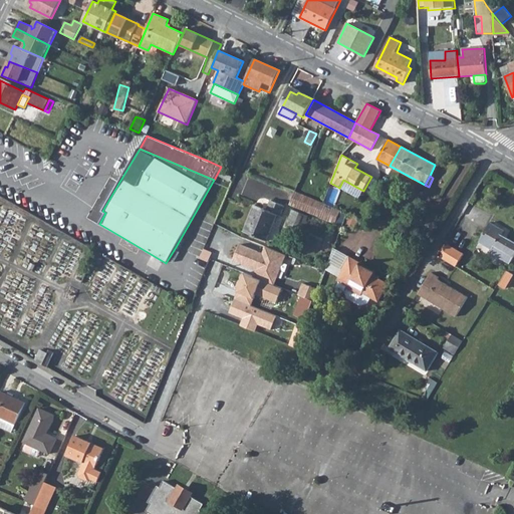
[(102,211),(119,182),(111,177),(88,218),(99,224),(105,213),(102,211)]
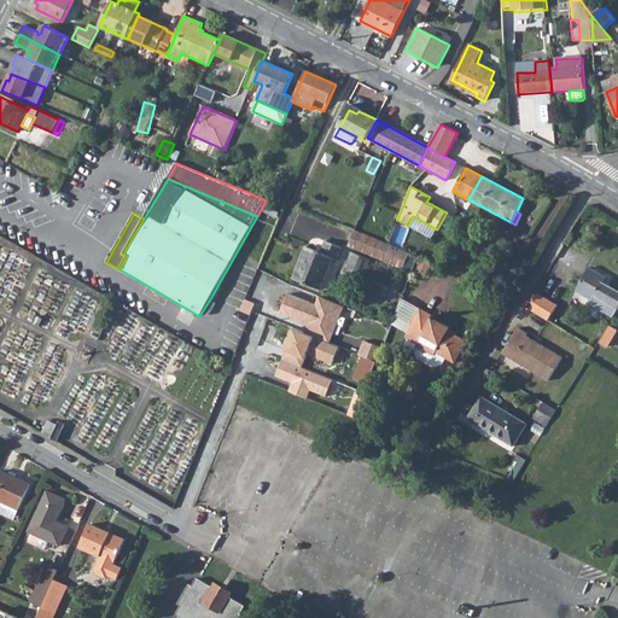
[(342,225),(355,231),(359,222),(359,221),(345,215),(342,225)]
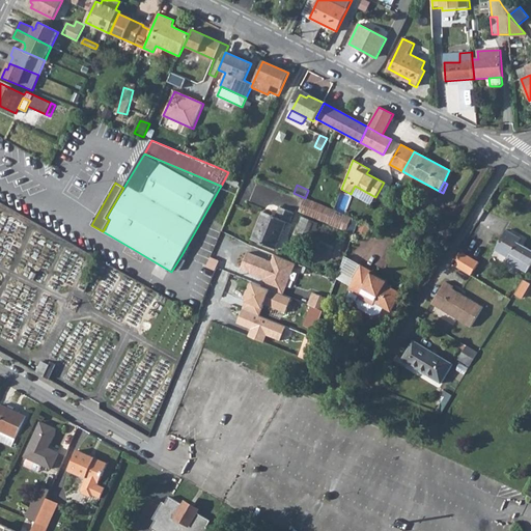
[(305,198),(300,211),(346,230),(348,225),(352,218),(305,198)]
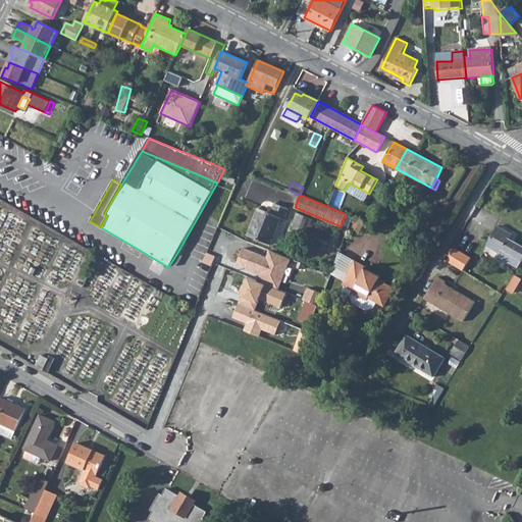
[(251,237),(270,244),(281,217),(284,218),(289,209),(275,204),(271,213),(259,208),(255,217),(258,219),(251,237)]
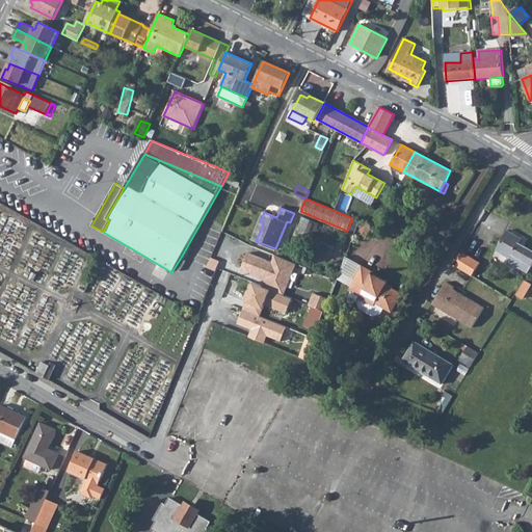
[(311,237),(313,238),(319,222),(302,216),(296,231),(311,237)]
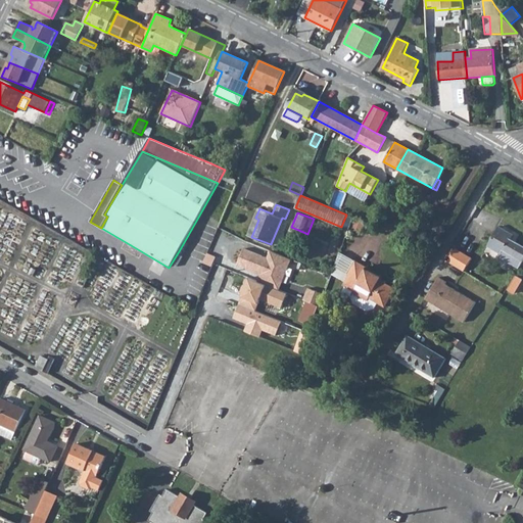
[(343,222),(349,225),(352,217),(346,215),(343,222)]
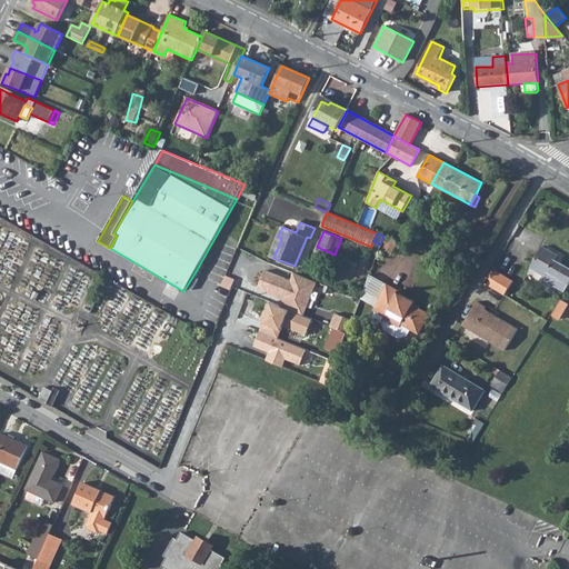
[(270,256),(273,258),(281,239),(278,237),(270,256)]
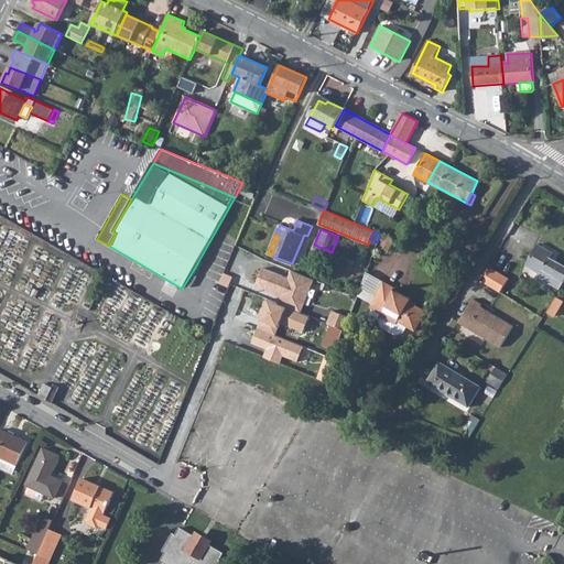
[(551,284),(560,289),(563,281),(563,266),(550,258),(552,253),(538,245),(525,266),(530,268),(540,273),(539,277),(551,284)]
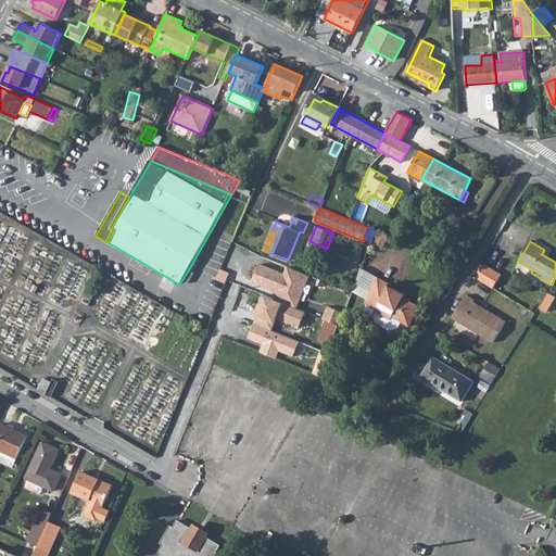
[(253,281),(273,289),(274,287),(279,289),(276,301),(298,311),(311,276),(288,266),(286,274),(260,263),(253,281)]
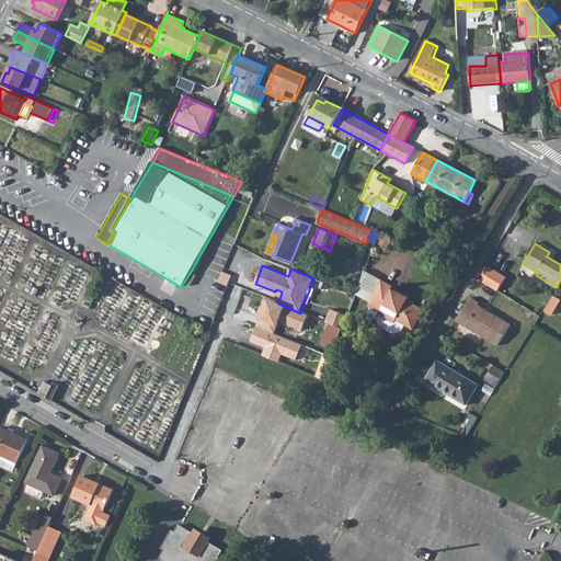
[(489,266),(481,282),(497,290),(505,277),(489,266)]
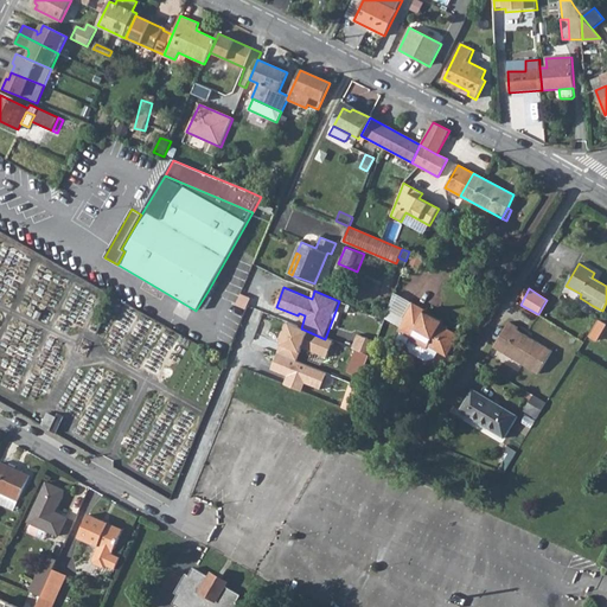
[(404,318),(413,302),(398,295),(390,311),(404,318)]
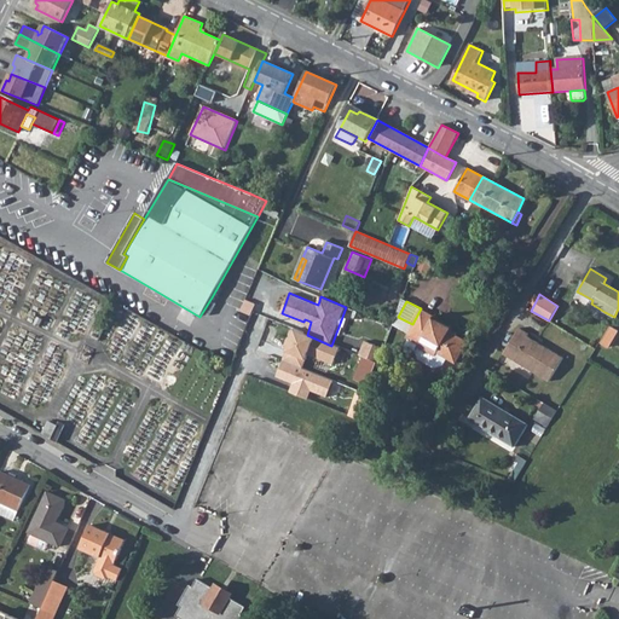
[(418,346),(435,356),(438,352),(446,357),(456,362),(468,341),(449,331),(451,328),(433,317),(434,316),(421,308),(412,324),(414,325),(408,336),(410,337),(420,343),(418,346)]
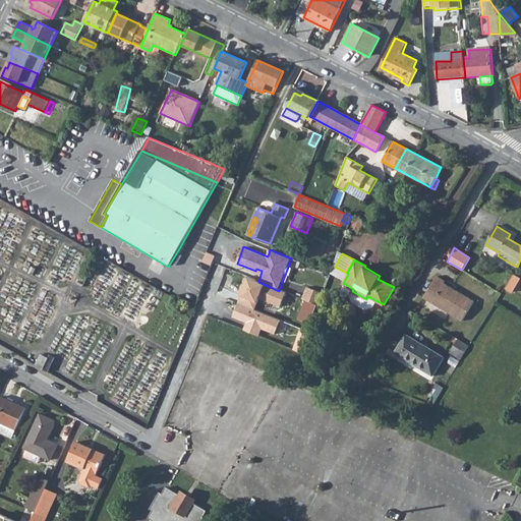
[(520,278),(514,275),(506,289),(511,292),(520,278)]
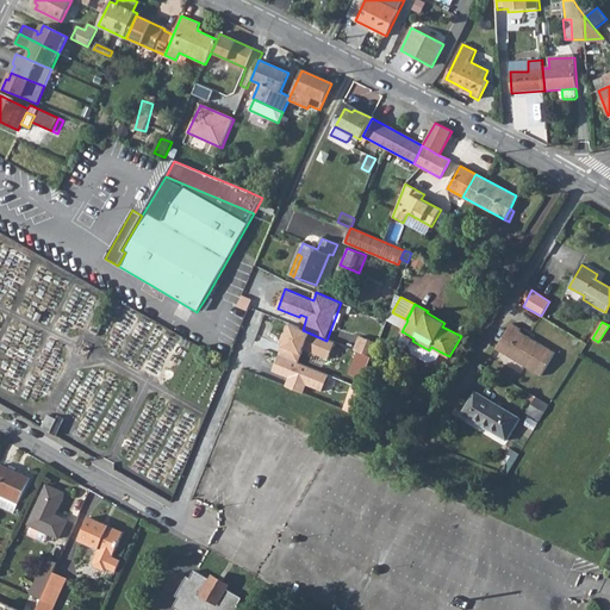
[(497,349),(541,375),(554,353),(534,341),(530,341),(528,340),(529,337),(520,332),(521,330),(512,324),(497,349)]
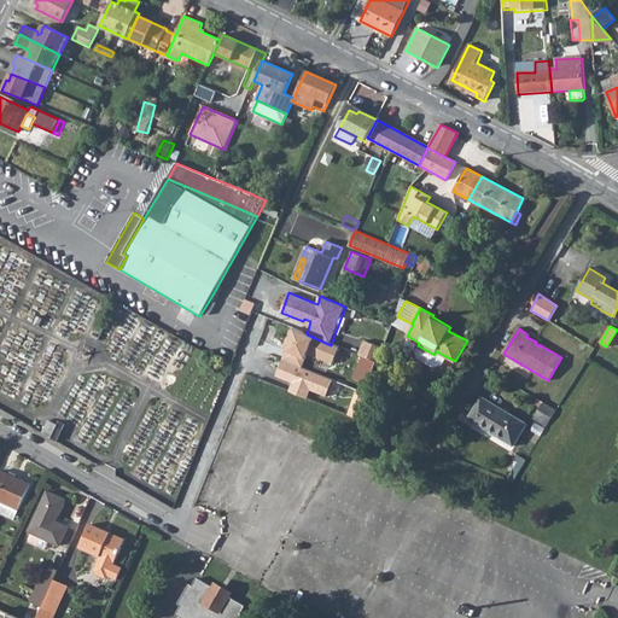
[(296,331),(284,360),(303,368),(309,355),(334,366),(342,349),(331,345),(307,334),(296,331)]
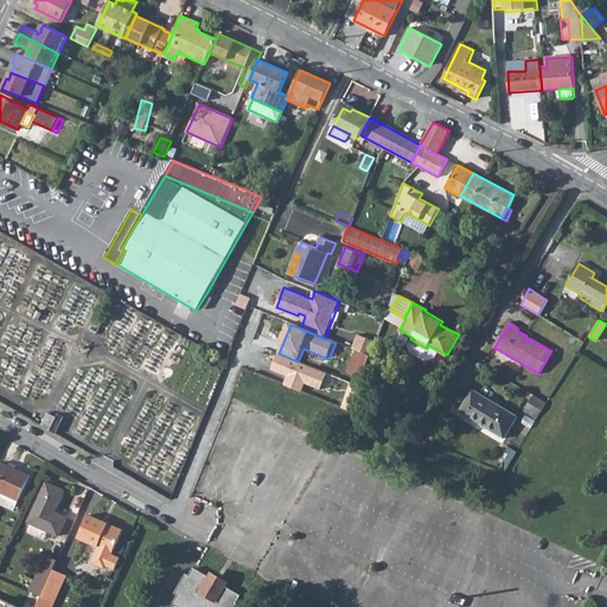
[(411,337),(402,331),(398,337),(398,340),(404,344),(407,344),(410,339),(411,337)]
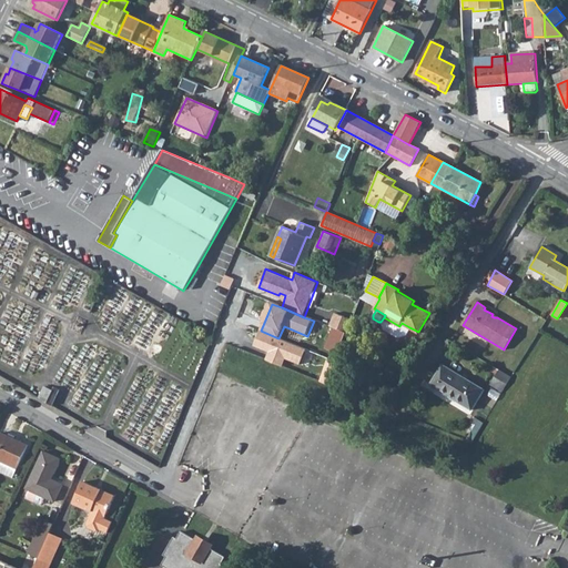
[(353,320),(335,313),(331,326),(346,332),(348,333),(353,320)]
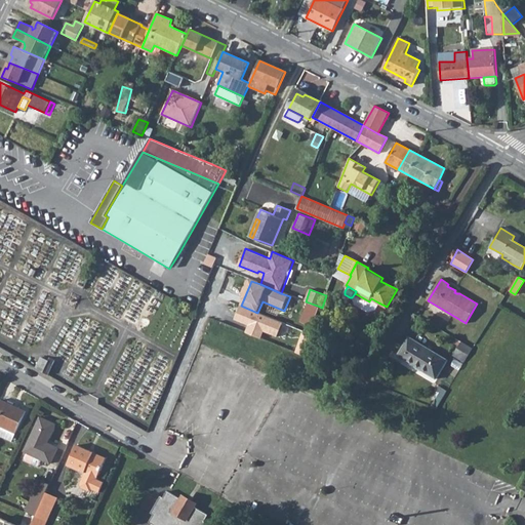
[(378,303),(371,298),(369,301),(355,293),(352,297),(354,304),(368,312),(374,310),(378,303)]
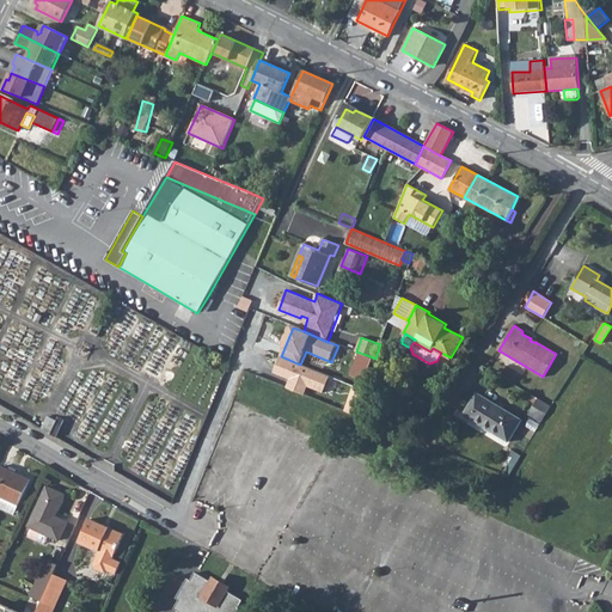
[(357,378),(365,380),(373,357),(356,352),(354,350),(349,362),(355,365),(352,375),(357,378)]
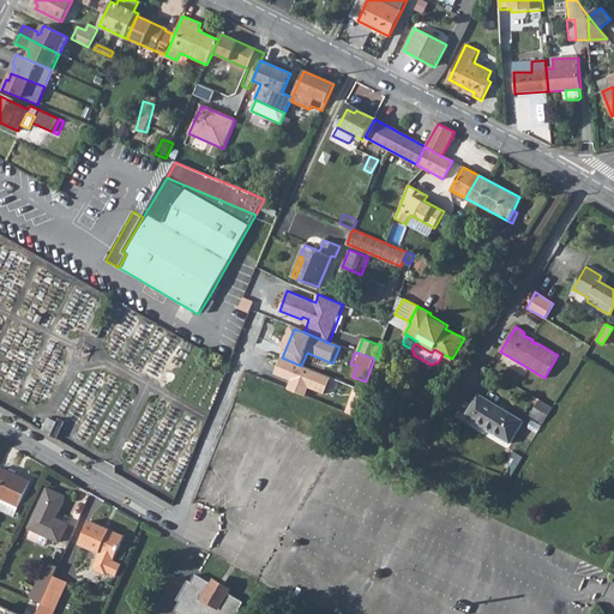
[(282,357),(275,375),(290,383),(288,390),(306,398),(309,390),(326,397),(335,379),(301,366),(282,357)]
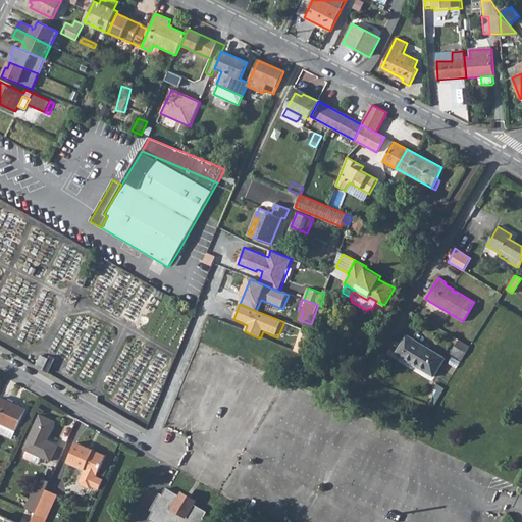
[(294,351),(302,354),(310,333),(302,330),(294,351)]
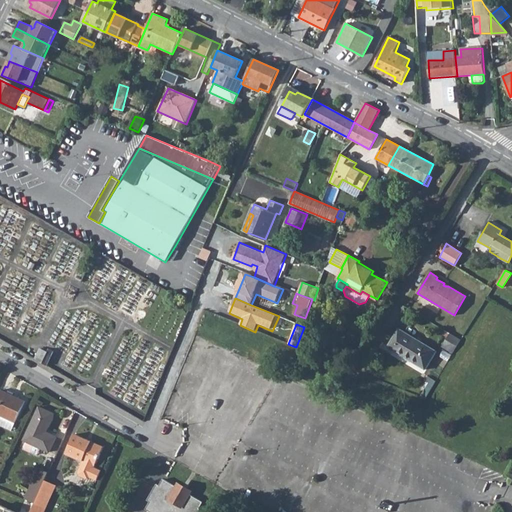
[(388,347),(425,369),(436,351),(399,329),(388,347)]
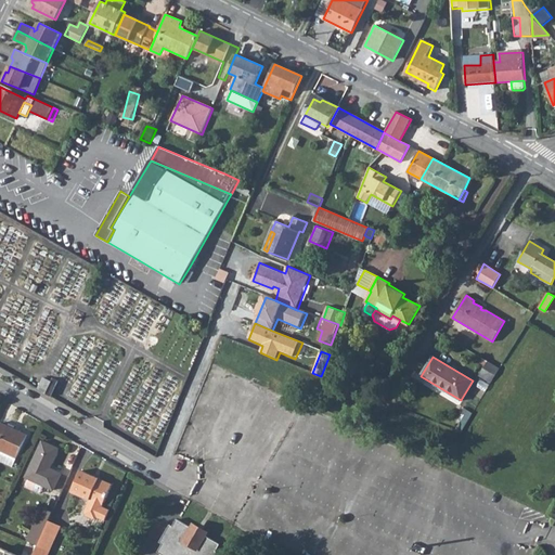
[(479,374),(491,383),(500,369),(487,361),(485,366),(479,374)]
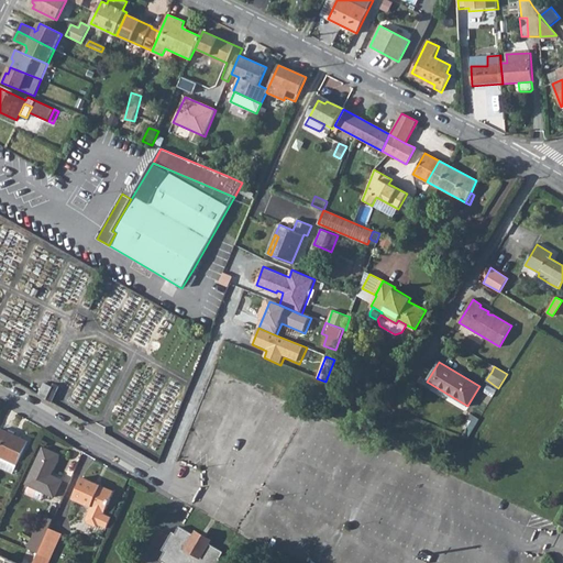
[(53,387),(44,384),(39,395),(46,399),(53,387)]
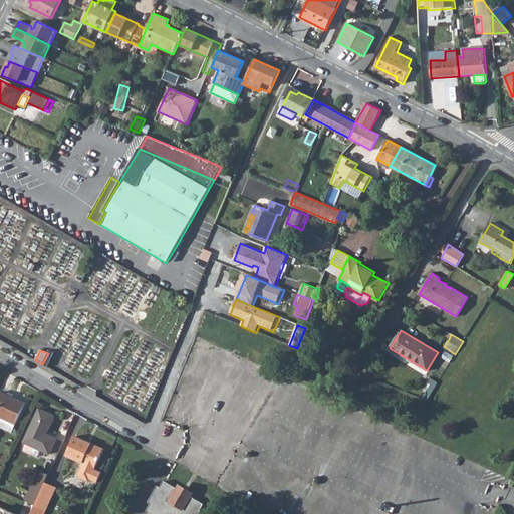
[(42,364),(47,366),(54,352),(49,350),(48,353),(42,364)]
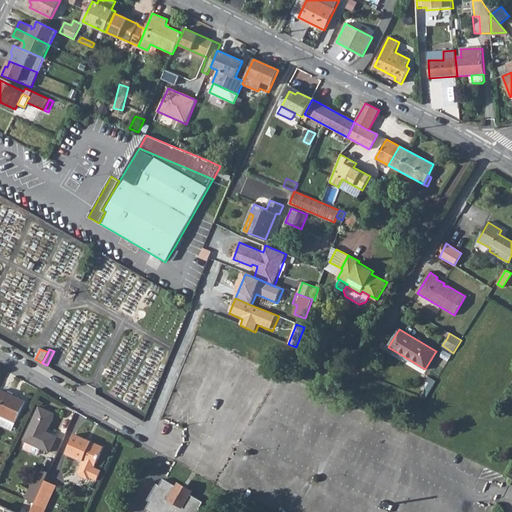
[(0,414),(6,417),(15,421),(25,401),(15,396),(14,398),(7,395),(7,393),(0,390),(0,414)]
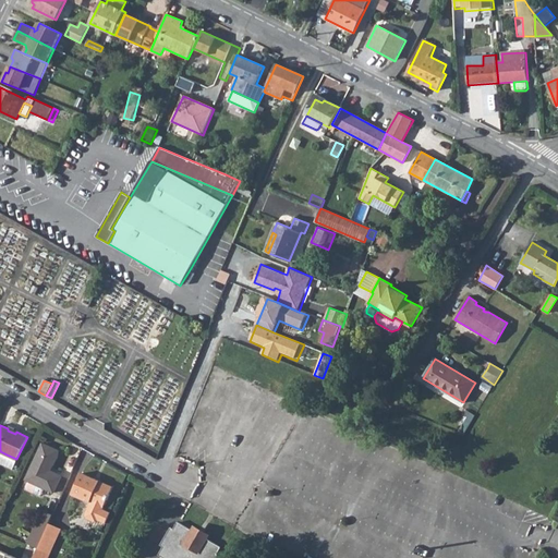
[(28,481),(26,486),(27,489),(38,495),(41,494),(45,488),(53,492),(61,476),(50,471),(59,451),(43,444),(26,480),(28,481)]
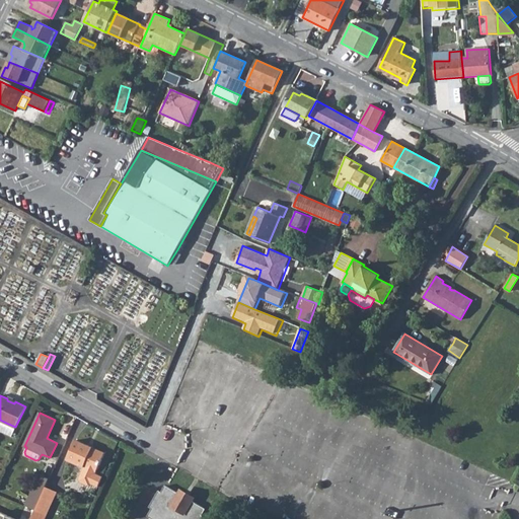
[(6,423),(2,431),(12,436),(15,427),(6,423)]
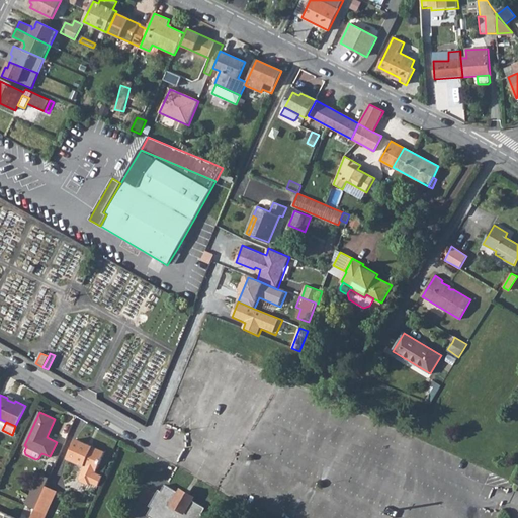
[(102,476),(95,472),(105,452),(76,439),(68,458),(84,466),(79,478),(80,482),(87,485),(91,483),(98,486),(102,476)]
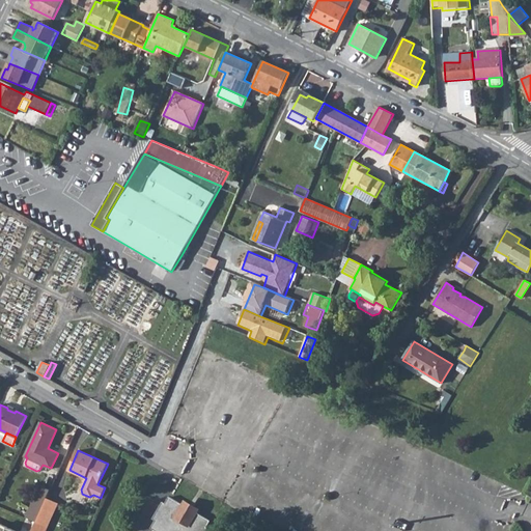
[(26,516),(35,521),(50,488),(39,484),(26,516)]
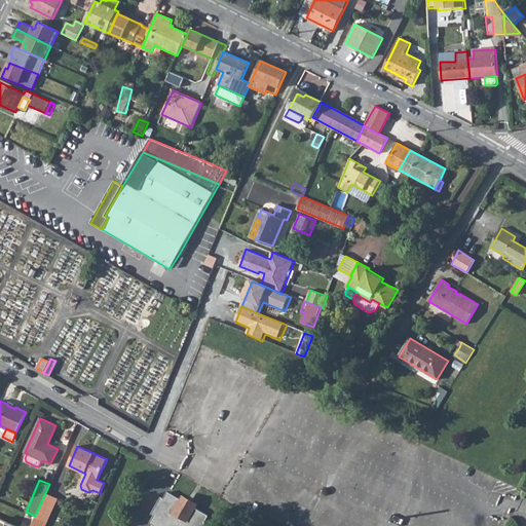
[(153,511),(156,512),(150,522),(156,525),(204,525),(208,523),(205,522),(210,515),(194,505),(193,506),(184,501),(184,499),(168,490),(163,499),(160,497),(154,508),(153,511)]
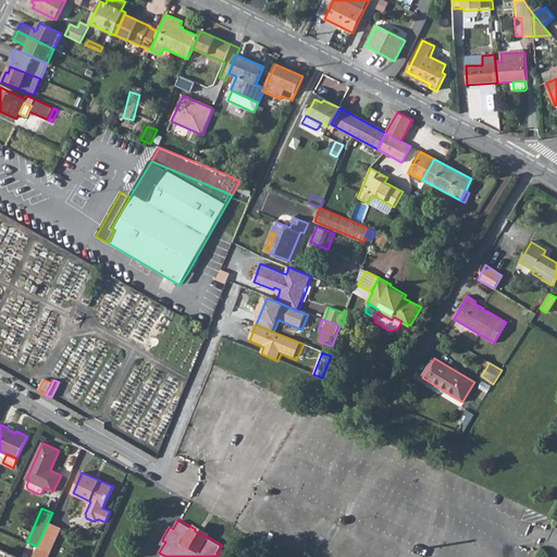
[(32,556),(47,556),(50,552),(37,546),(32,556)]
